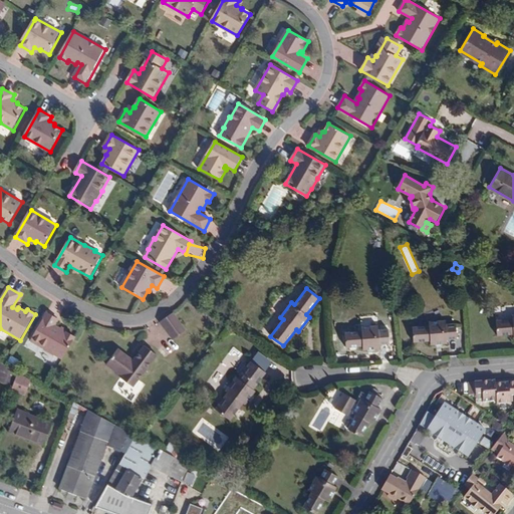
[(63,358),(75,337),(55,325),(58,319),(46,313),(31,340),(44,348),(44,349),(54,355),(55,354),(63,358)]
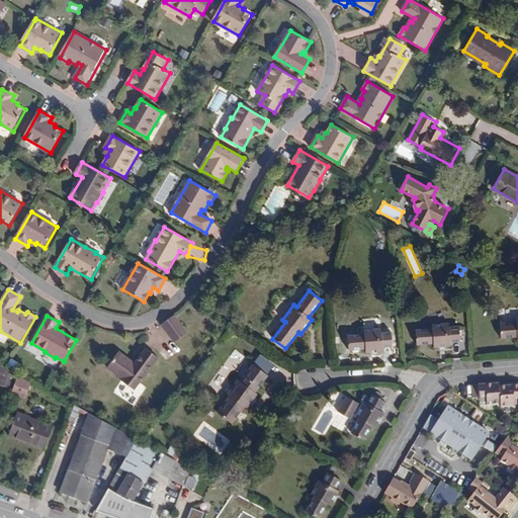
[(174,316),(162,325),(171,338),(183,329),(174,316)]
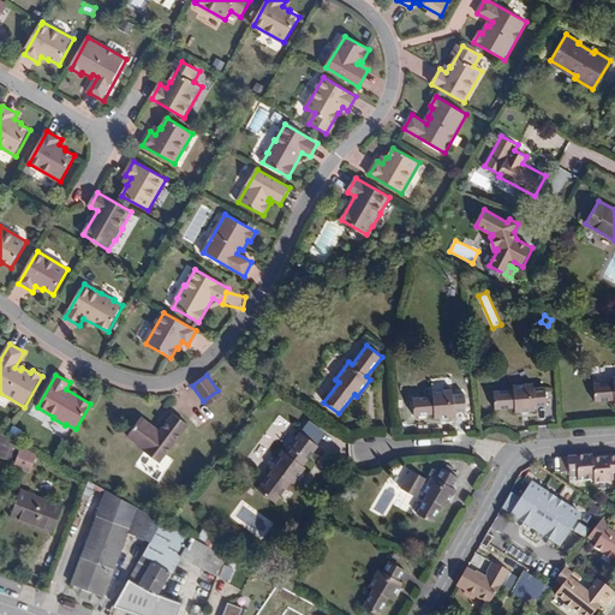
[(614,375),(613,376),(613,382),(593,383),(595,401),(614,399),(614,405),(614,404),(614,375)]
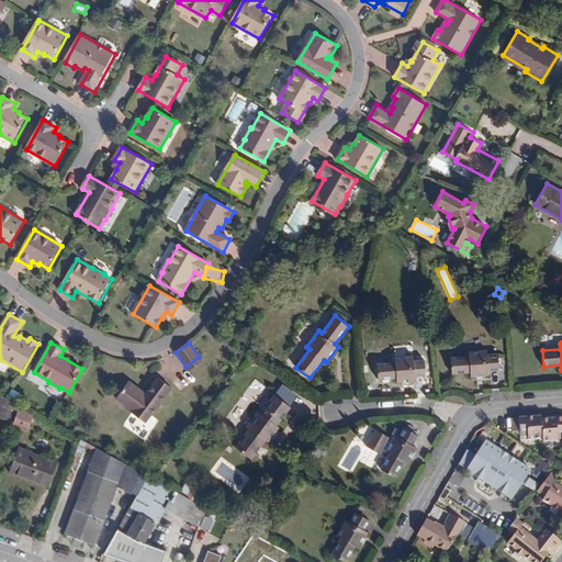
[(499,370),(498,353),(487,355),(487,350),(469,351),(469,356),(451,357),(452,374),(471,372),(471,377),(489,375),(489,371),(499,370)]
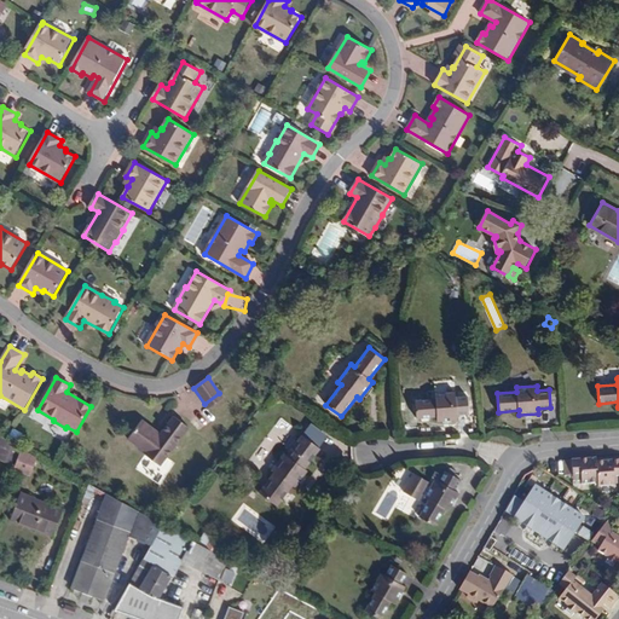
[(469,414),(468,397),(456,397),(456,392),(434,393),(435,399),(415,400),(416,418),(437,417),(437,422),(457,420),(457,415),(469,414)]
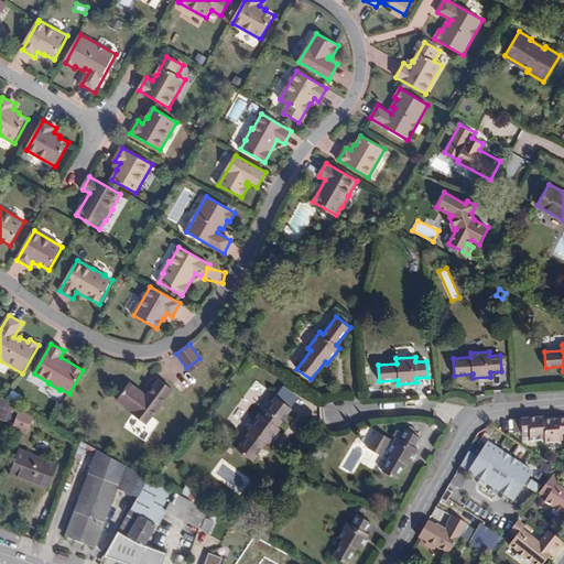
[(199,358),(186,368),(191,373),(204,362),(199,358)]
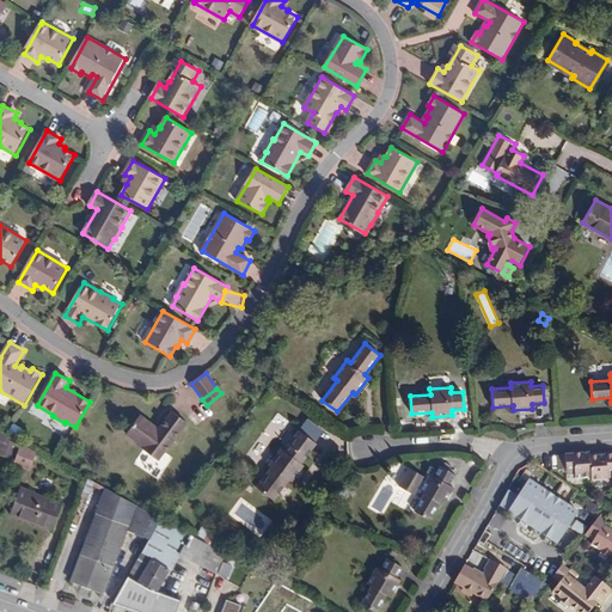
[(188,423),(173,412),(158,432),(153,428),(154,426),(141,416),(127,434),(140,444),(139,446),(159,460),(188,423)]
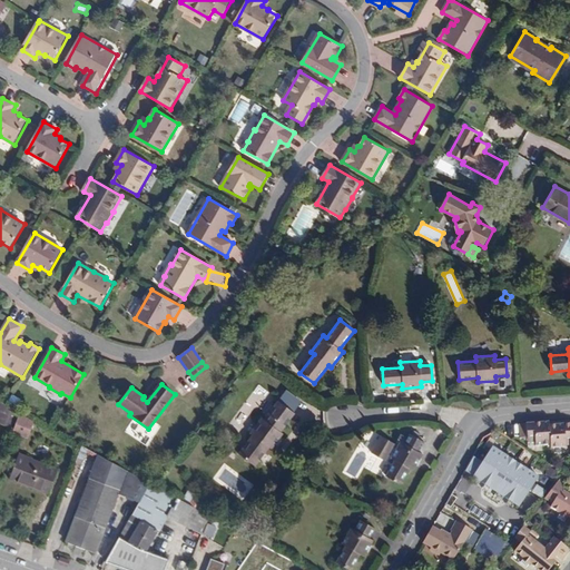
[(18,412),(0,401),(0,423),(12,428),(18,412)]
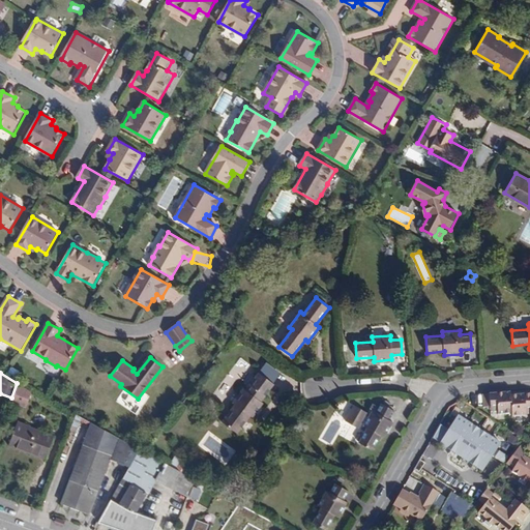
[(262,402),(274,384),(258,373),(245,389),(243,388),(233,403),(234,405),(222,421),(238,434),(251,416),(253,418),(263,404),(262,402)]
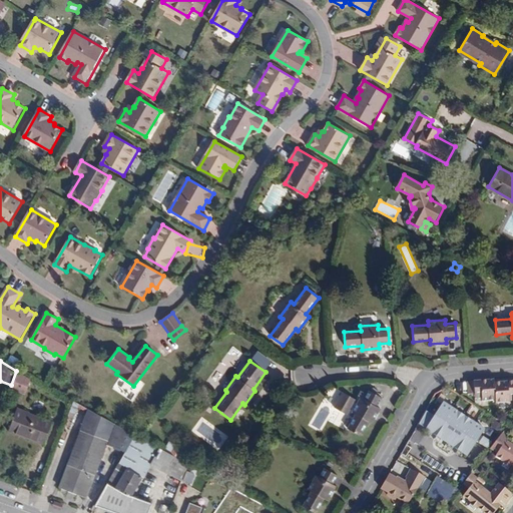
[(31,381),(19,374),(15,381),(28,388),(31,381)]
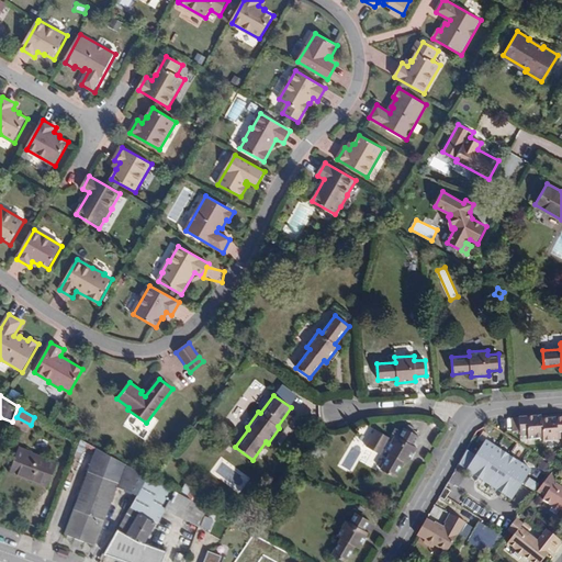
[(543,439),(542,420),(542,416),(520,417),(521,431),(529,431),(529,436),(529,439),(543,439)]
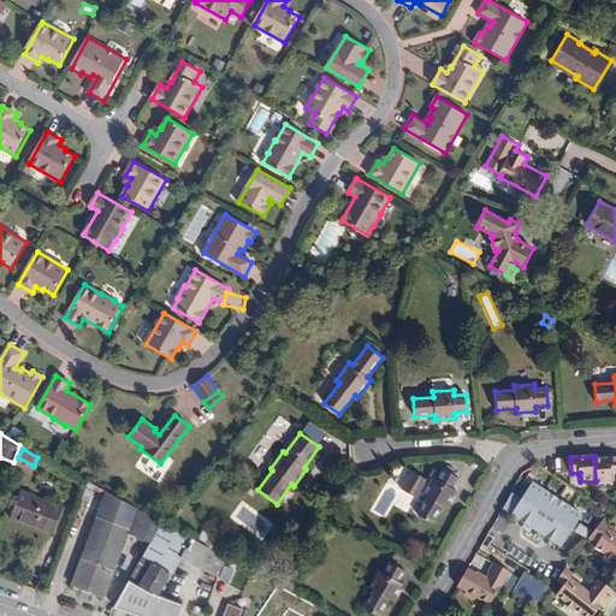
[(615,458),(594,461),(596,481),(597,486),(611,486),(611,485),(611,478),(615,477),(615,458)]
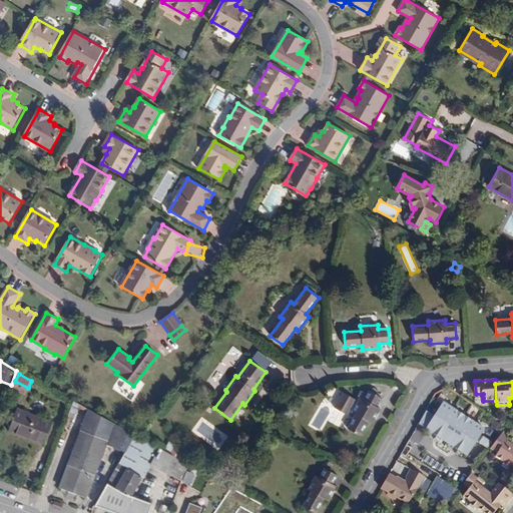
[(372,424),(380,408),(377,406),(382,398),(369,391),(367,394),(361,391),(358,396),(361,397),(356,405),(354,404),(356,401),(343,393),(334,408),(347,416),(350,410),(353,411),(352,413),(355,415),(347,429),(360,436),(368,422),(372,424)]
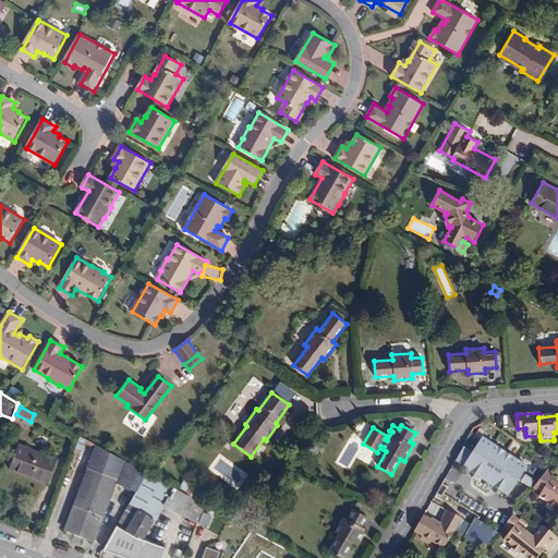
[(75,463),(84,439),(80,437),(71,462),(75,463)]
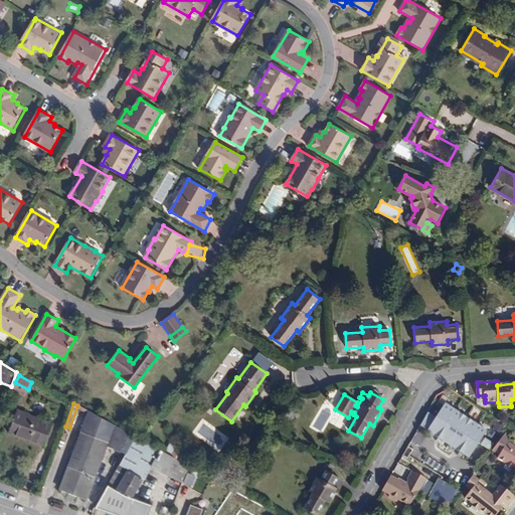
[(470,458),(488,431),(446,403),(428,431),(470,458)]
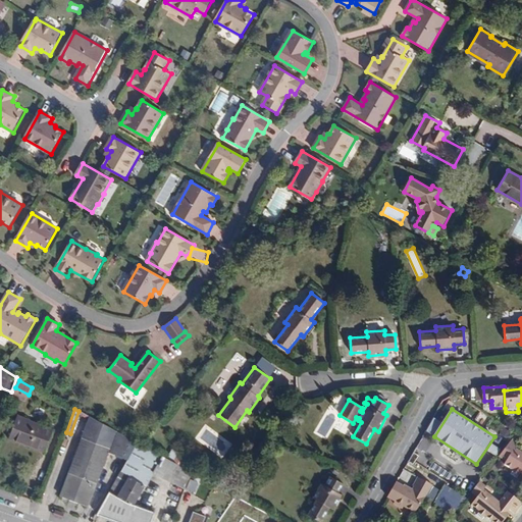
[(90,420),(91,417),(79,411),(70,433),(71,434),(79,415),(90,420)]
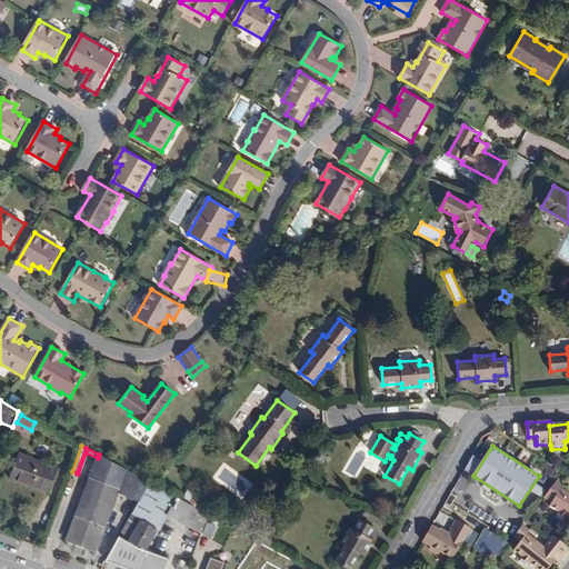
[(48,492),(57,468),(18,453),(9,478),(48,492)]
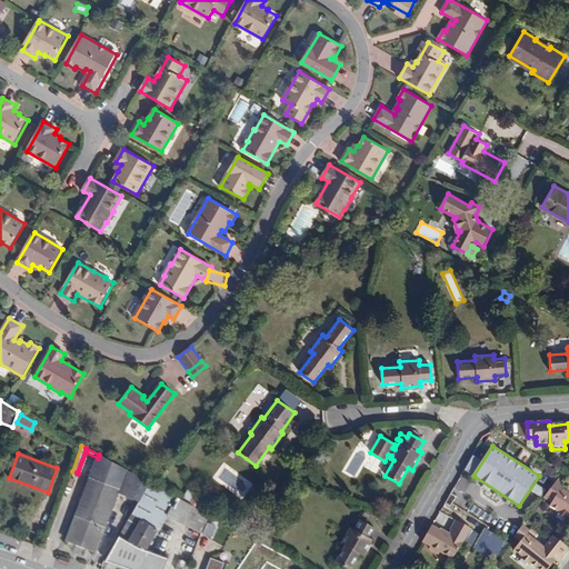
[(96,552),(119,489),(141,498),(150,482),(99,455),(98,458),(66,541),(96,552)]
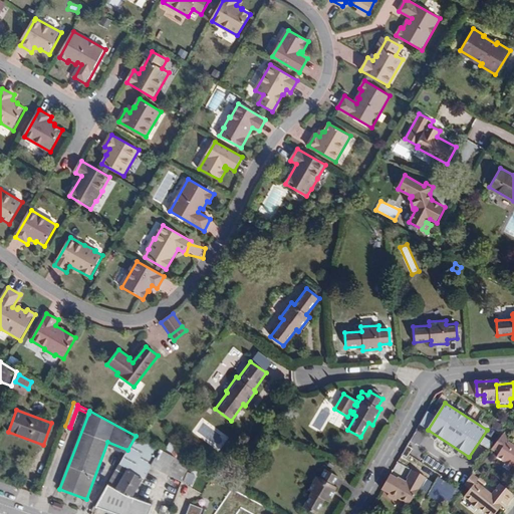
[(510,435),(505,432),(495,446),(501,450),(507,441),(510,435)]
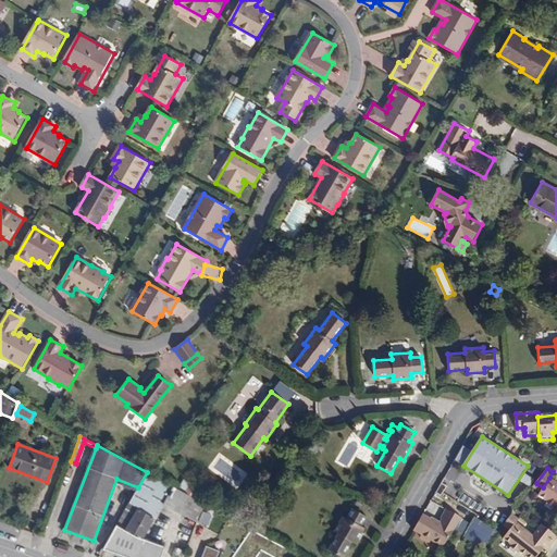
[(156,519),(164,504),(180,512),(189,495),(177,489),(147,472),(138,487),(103,549),(125,556),(161,556),(166,542),(156,539),(155,543),(144,539),(155,519),(156,519)]
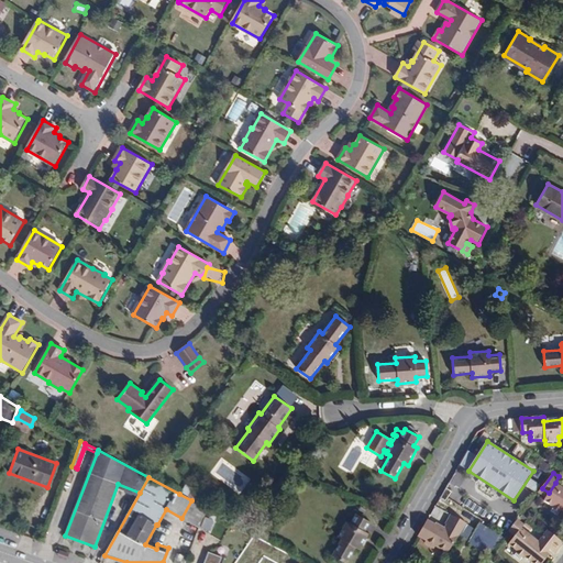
[(562,487),(555,483),(549,493),(544,500),(553,506),(552,508),(553,508),(552,510),(558,514),(559,511),(560,512),(561,510),(562,511),(562,487)]
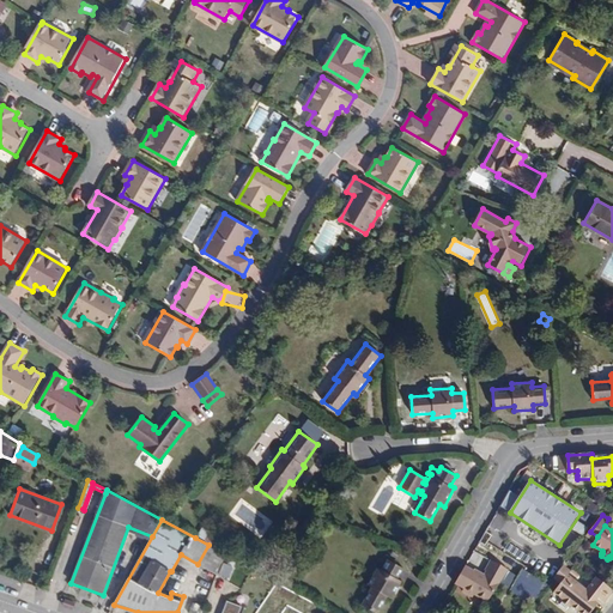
[(204,541),(213,547),(219,536),(210,532),(204,541)]
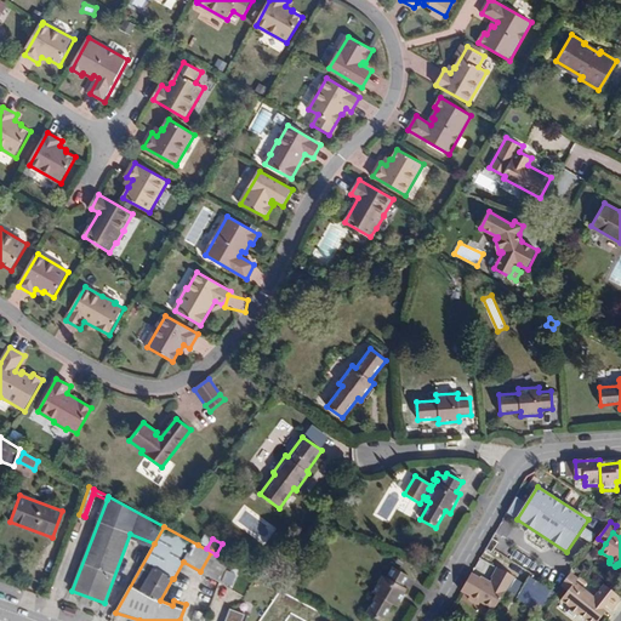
[(218,581),(227,560),(211,552),(200,571),(218,581)]
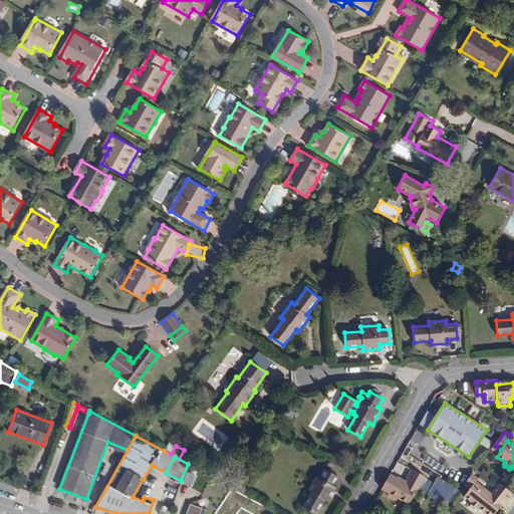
[(328,502),(336,487),(333,485),(337,477),(325,469),(320,478),(316,476),(307,491),(311,493),(303,507),(315,513),(316,513),(324,500),(328,502)]
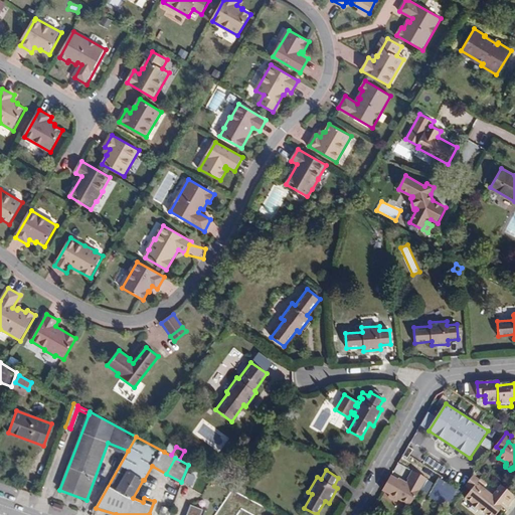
[(432,481),(414,471),(406,483),(392,477),(384,493),(414,509),(432,481)]
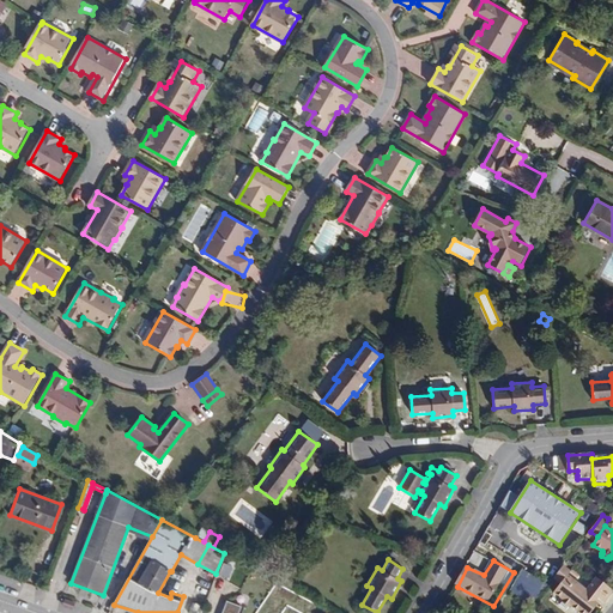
[(562,583),(569,575),(571,571),(564,565),(554,578),(562,583)]
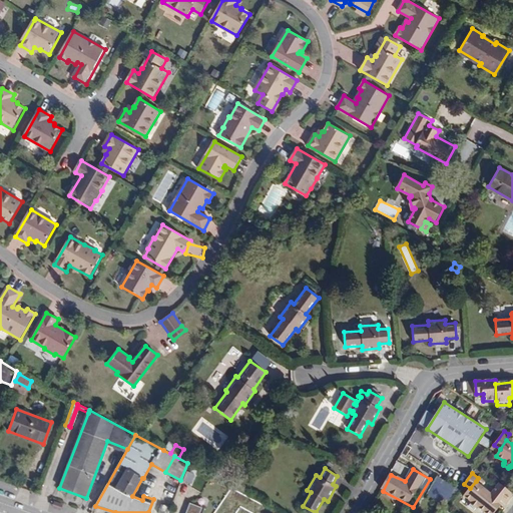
[(492,493),(496,488),(480,475),(478,478),(476,481),(492,493)]
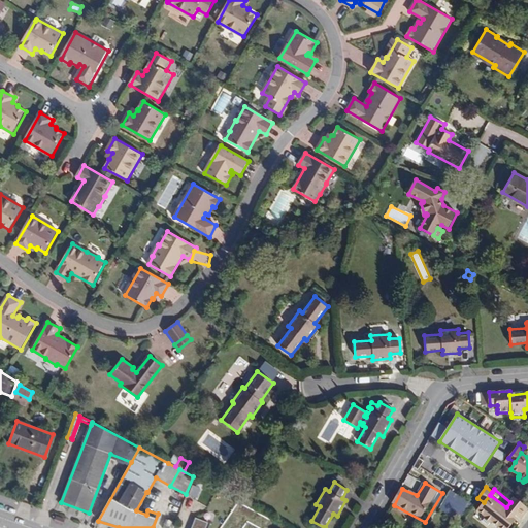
[(459,522),(472,504),(451,491),(438,509),(459,522)]
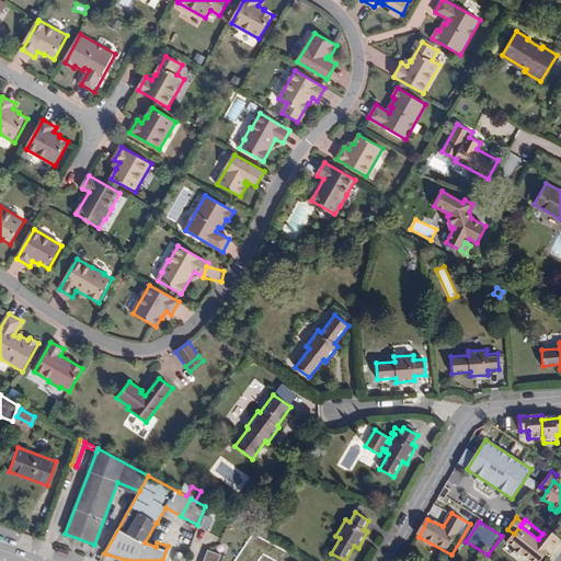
[(545,550),(542,548),(546,545),(548,547),(554,551),(560,541),(560,539),(547,529),(542,534),(538,539),(521,526),(514,534),(507,541),(516,549),(515,550),(516,551),(514,553),(519,558),(522,556),(523,557),(524,554),(531,560),(541,560),(549,552),(545,550)]
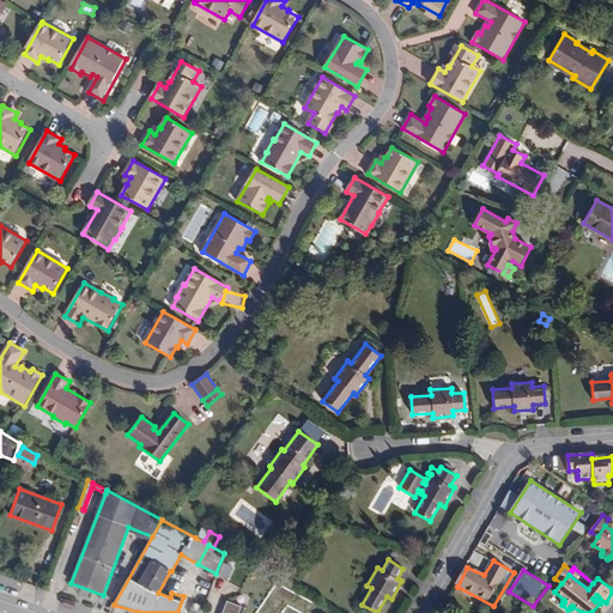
[(240,612),(243,607),(226,601),(222,612),(240,612)]
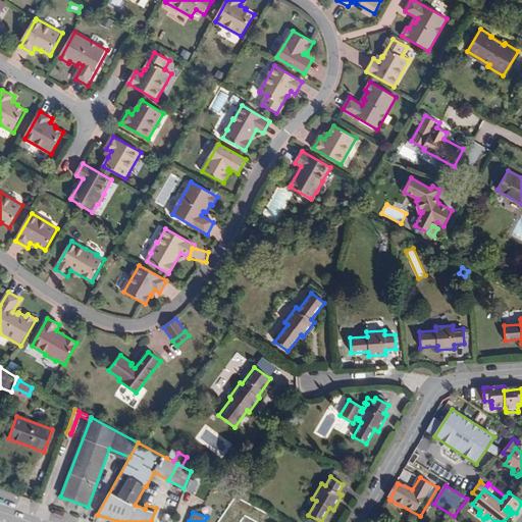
[(163,521),(170,521),(172,516),(164,513),(161,521),(163,521)]
